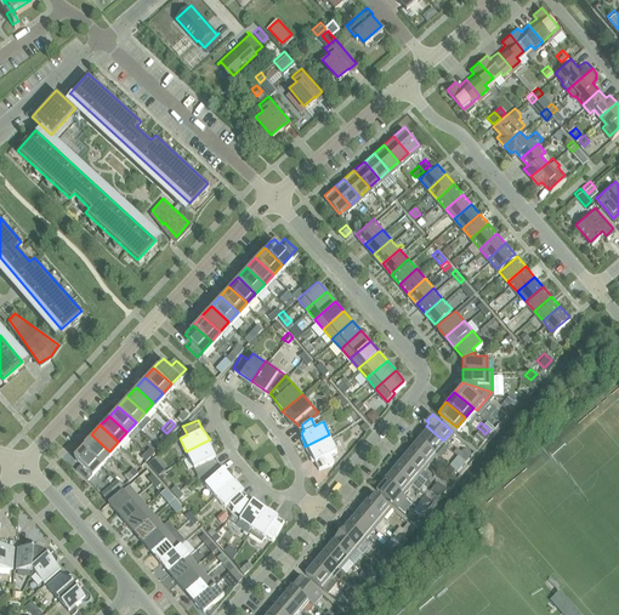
[(426,426),(418,436),(435,450),(443,440),(426,426)]
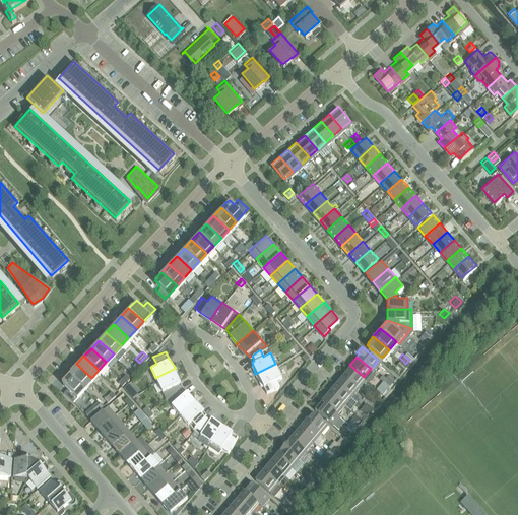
[(399,358),(396,362),(402,368),(405,364),(403,361),(399,358)]
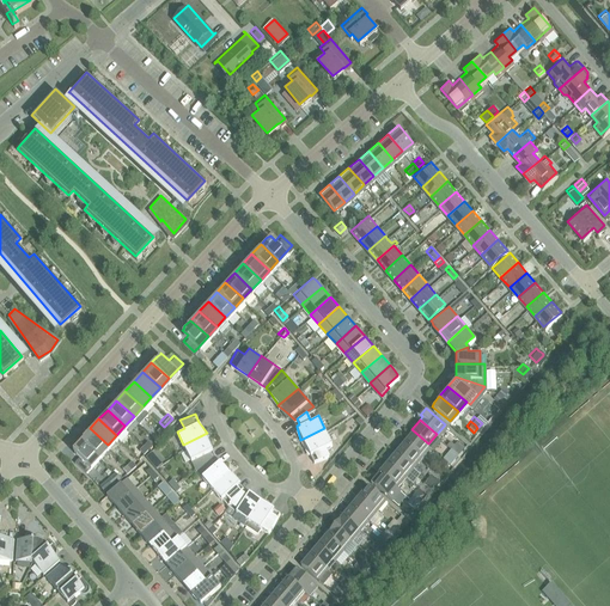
[(90,428),(81,438),(98,454),(108,445),(90,428)]
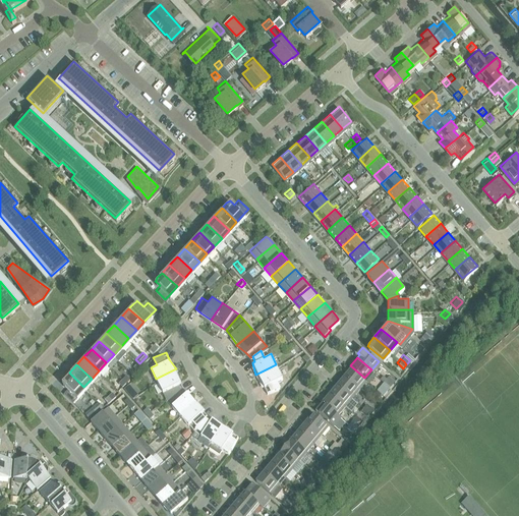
[(276,364),(255,375),(263,384),(266,391),(279,386),(275,379),(281,376),(276,364)]
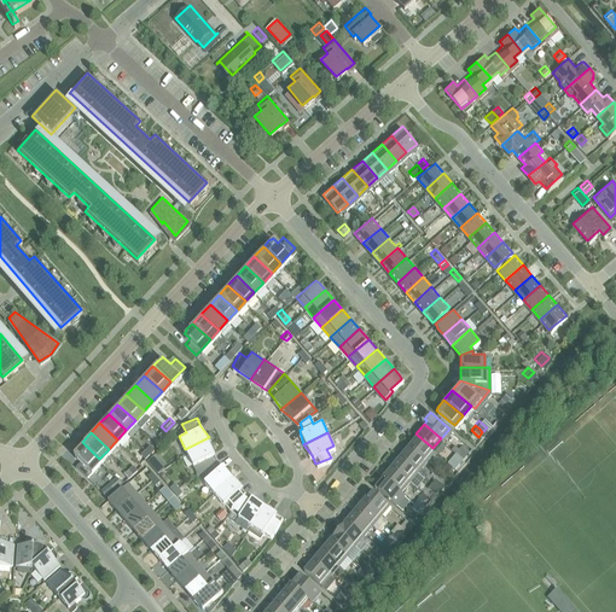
[(416,433),(407,443),(424,459),(433,448),(416,433)]
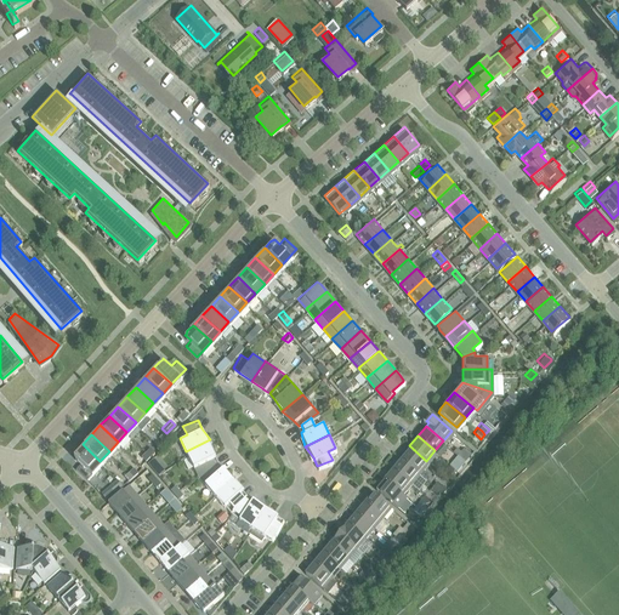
[(186,451),(197,473),(217,460),(214,453),(210,439),(186,451)]
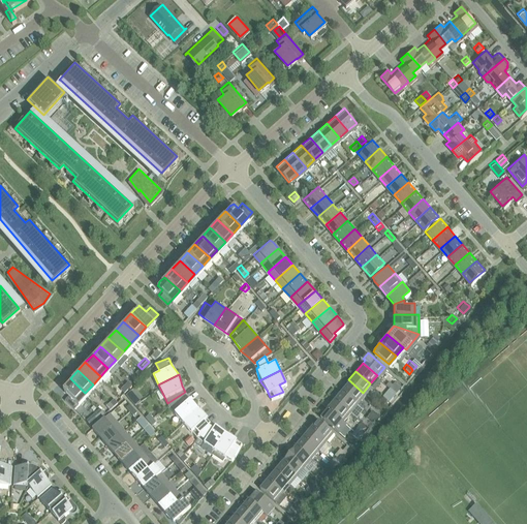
[(85,393),(70,378),(65,383),(63,388),(67,392),(63,397),(73,405),(85,393)]
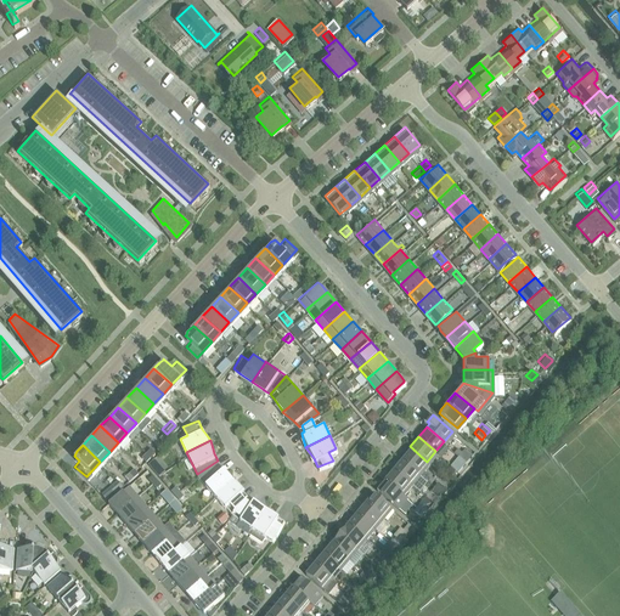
[(462,445),(456,452),(465,458),(471,451),(462,445)]
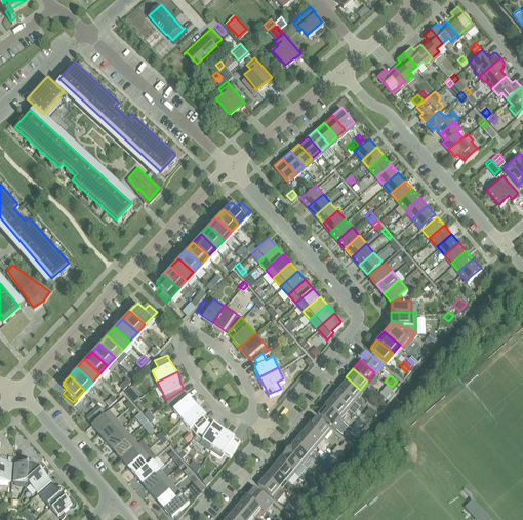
[(346,376),(338,386),(353,398),(360,390),(346,376)]
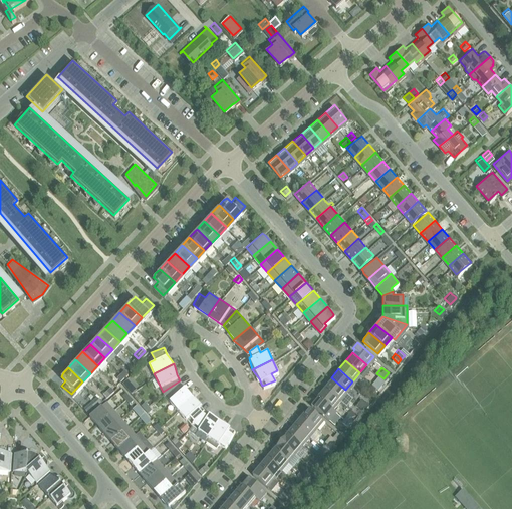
[(371,383),(374,386),(376,387),(384,378),(376,373),(369,382),(371,383)]
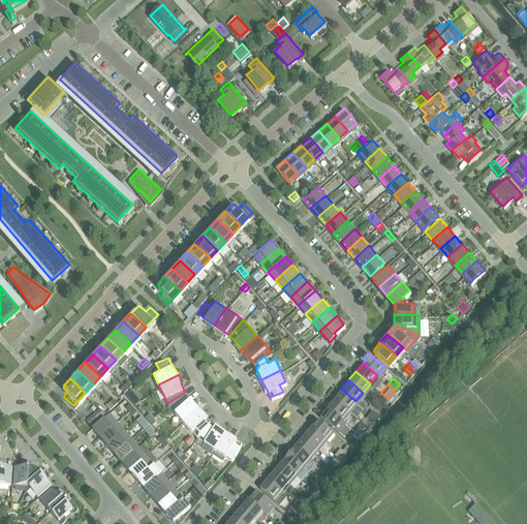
[(341,389),(334,397),(348,409),(355,401),(341,389)]
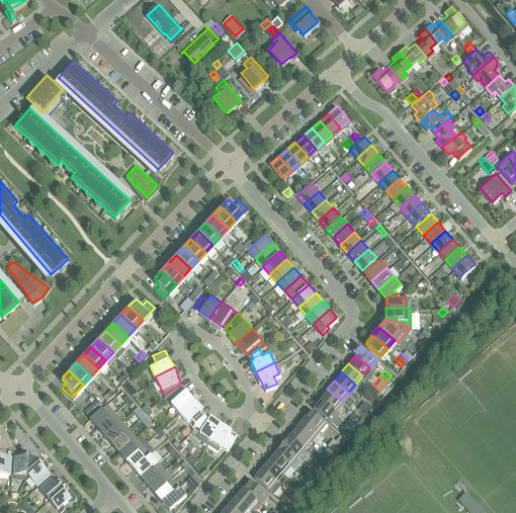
[(181,383),(164,395),(170,402),(176,409),(178,411),(194,396),(185,389),(185,388),(181,383)]
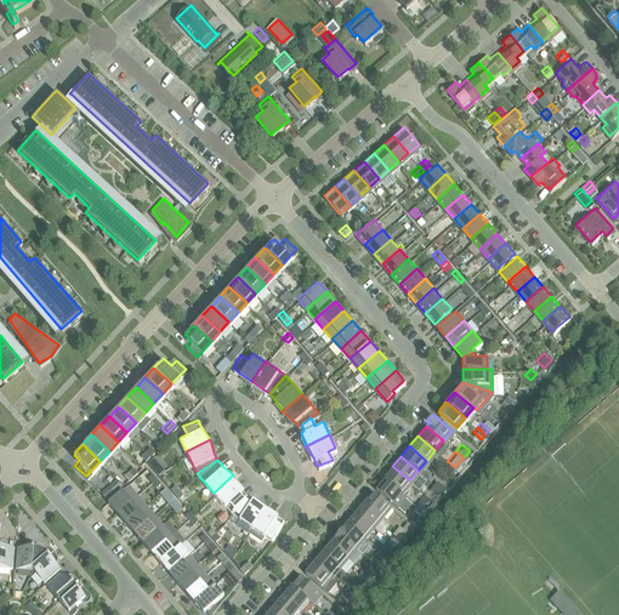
[(392,466),(384,476),(402,490),(409,480),(392,466)]
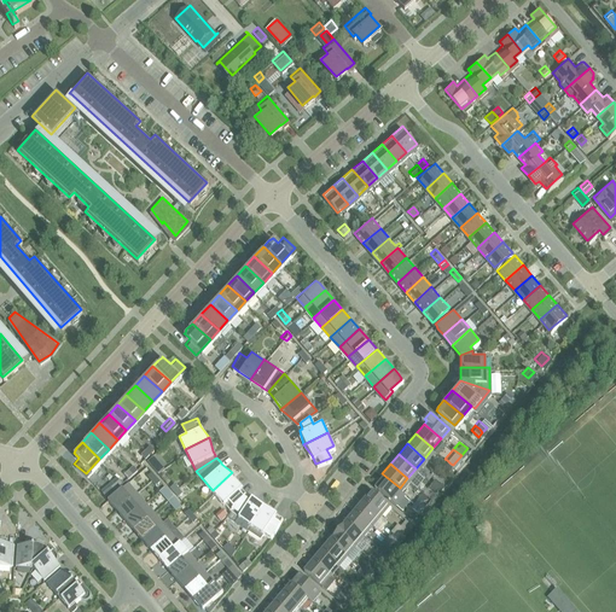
[(213,490),(228,508),(245,490),(239,484),(233,474),(232,472),(213,490)]
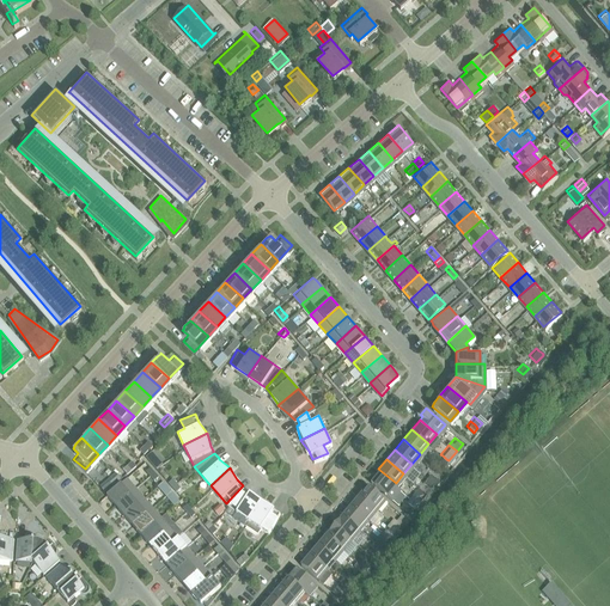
[(396,483),(378,469),(370,479),(390,497),(400,487),(396,483)]
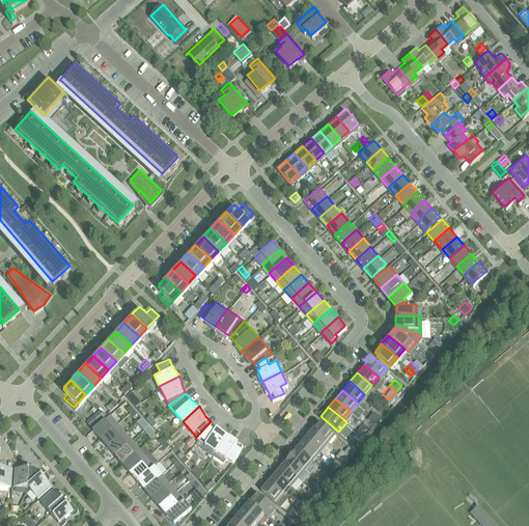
[(371,409),(369,413),(372,416),(374,417),(377,419),(381,415),(377,412),(376,412),(371,409)]
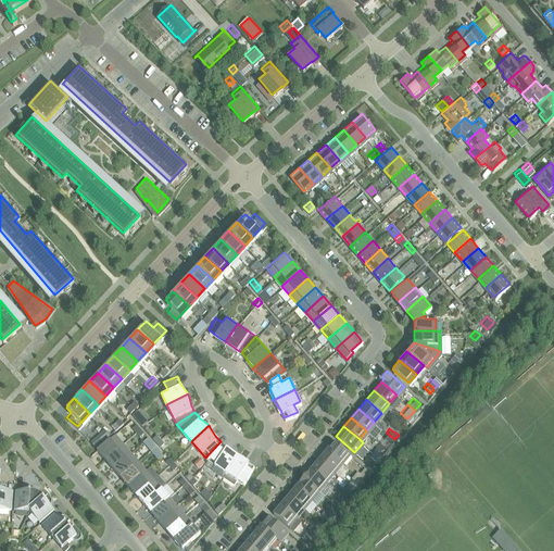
[(96,447),(103,456),(122,440),(114,430),(96,447)]
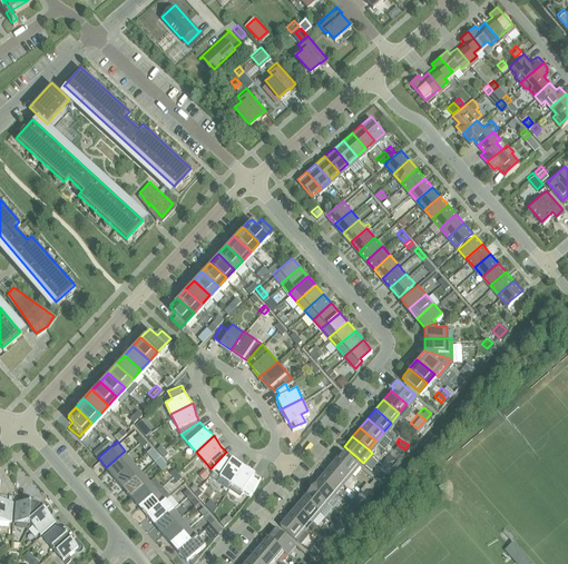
[(98,443),(90,448),(95,454),(103,448),(98,443)]
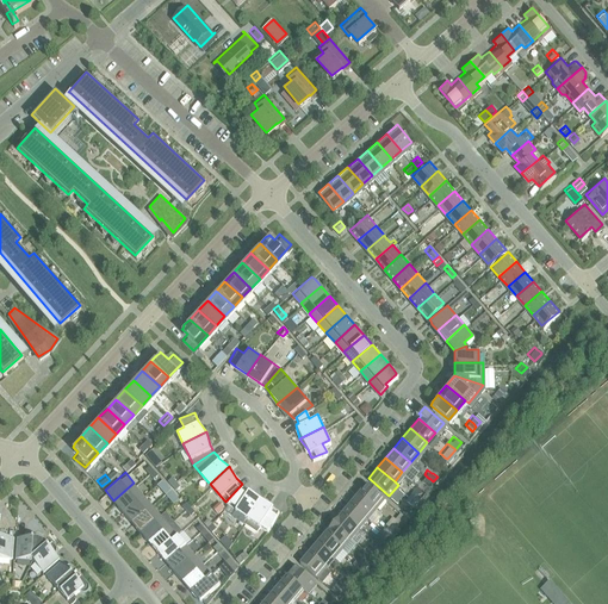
[(425,474),(421,478),(426,481),(428,484),(430,479),(428,478),(425,474)]
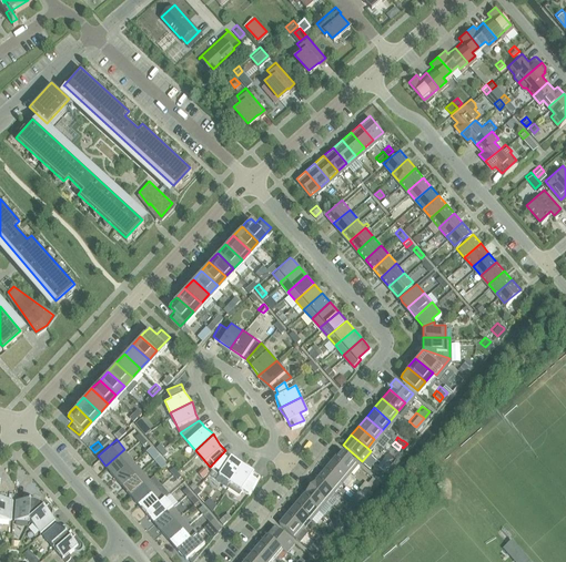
[(340,447),(332,457),(349,470),(356,461),(340,447)]
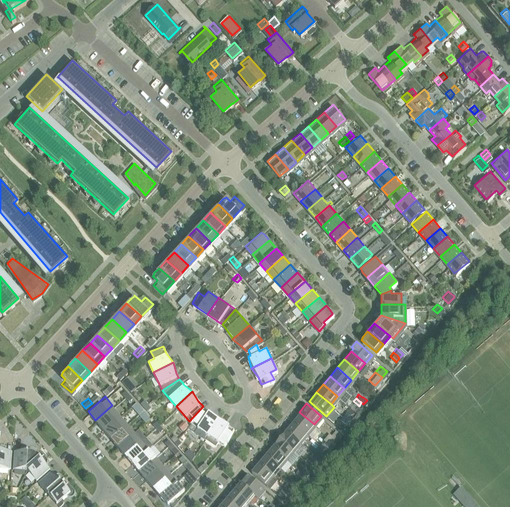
[(95,420),(102,428),(119,413),(112,405),(95,420)]
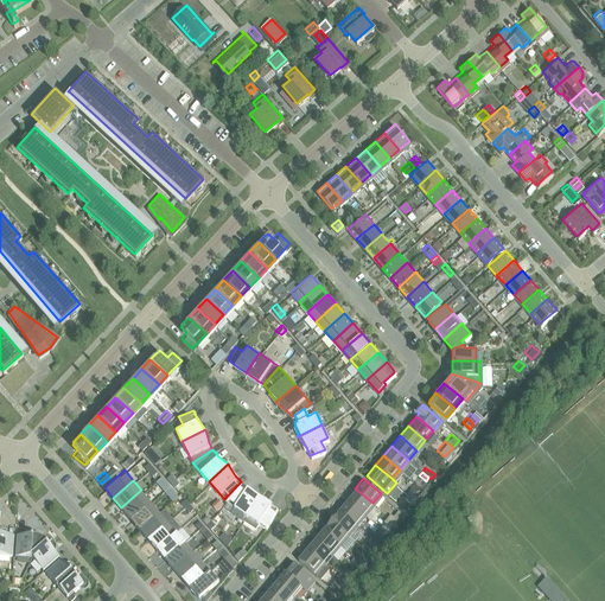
[(242,518),(260,491),(259,491),(247,486),(241,481),(224,499),(235,506),(231,511),(242,518)]
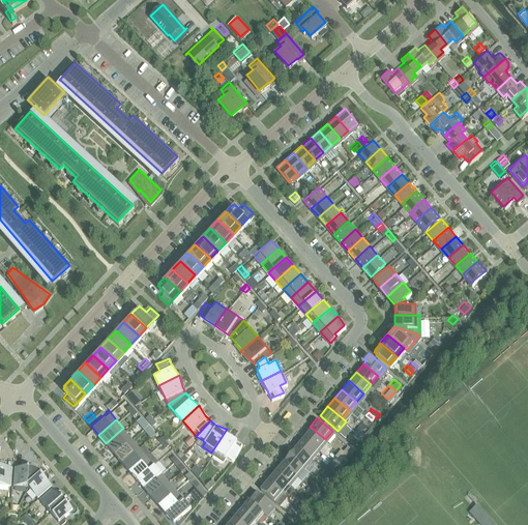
[(356,426),(354,429),(357,432),(360,434),(362,431),(360,429),(356,426)]
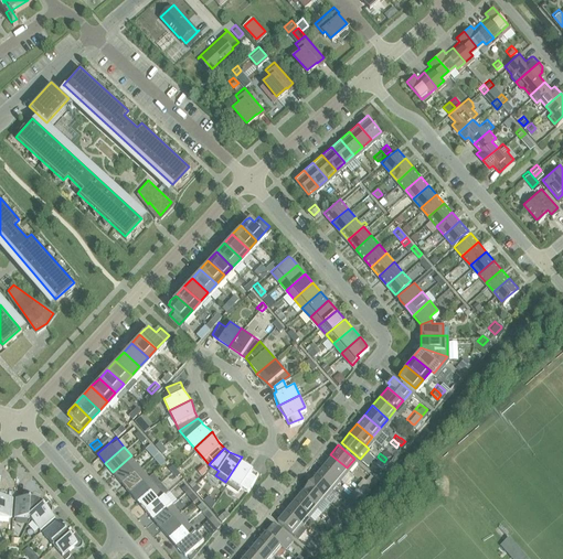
[(330,454),(322,463),(339,476),(347,468),(330,454)]
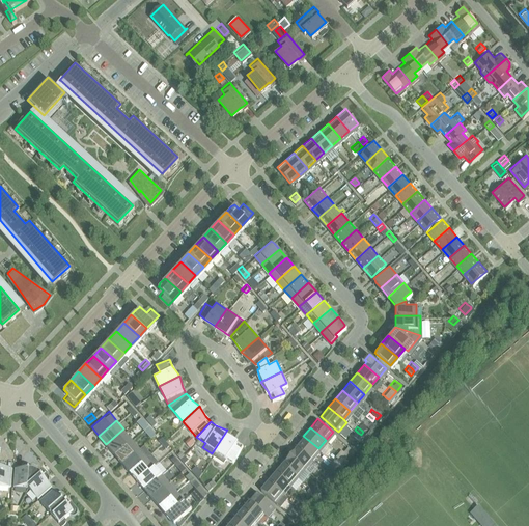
[(106,444),(113,452),(131,437),(123,428),(106,444)]
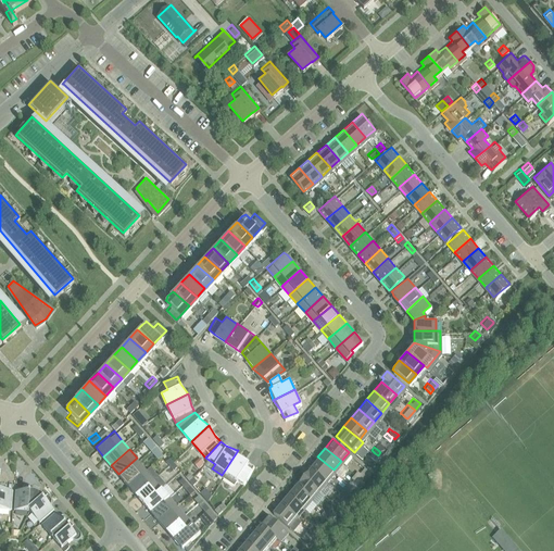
[(238,450),(222,475),(233,483),(236,478),(242,483),(247,476),(253,463),(247,459),(238,451),(238,450)]
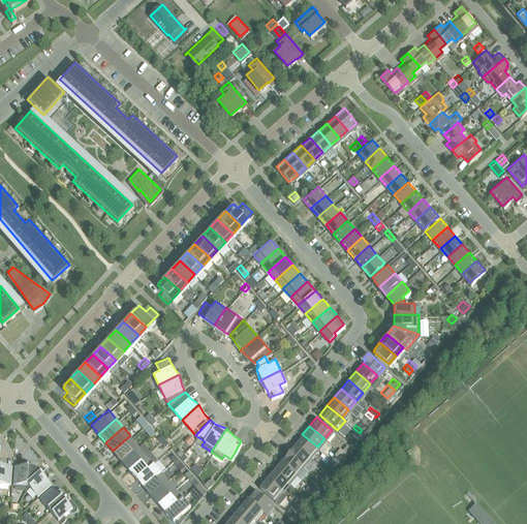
[(353,428),(350,431),(354,434),(357,436),(360,433),(357,431),(353,428)]
